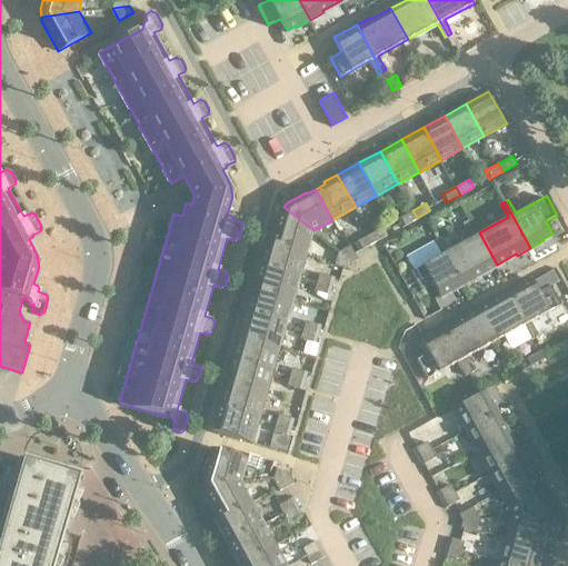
[(314,230),(284,207),(280,211),(273,231),(271,241),(308,251),(314,230)]
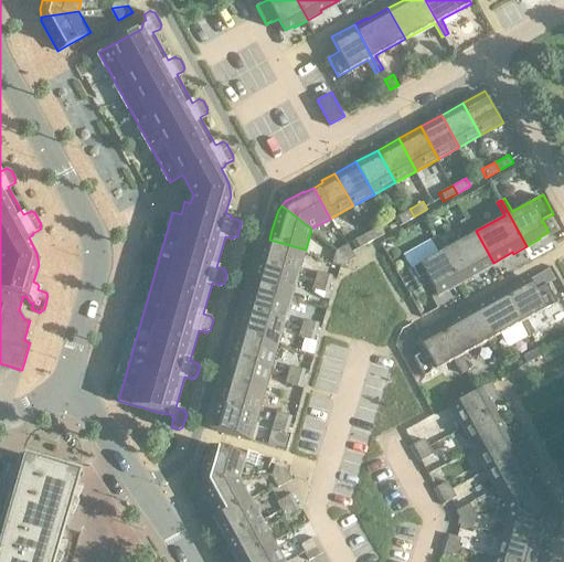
[(414,216),(410,209),(396,216),(401,224),(414,216)]
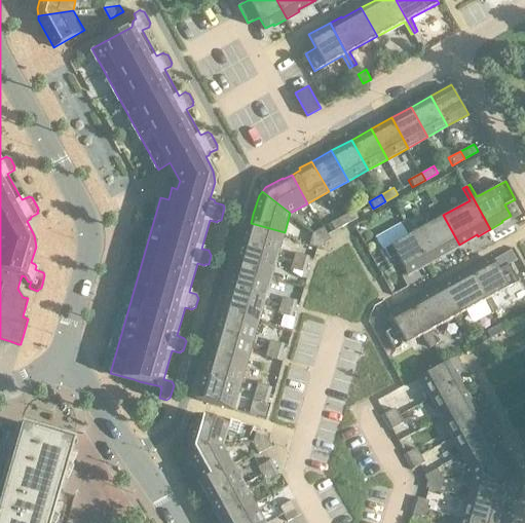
[(354,210),(342,216),(346,223),(359,217),(354,210)]
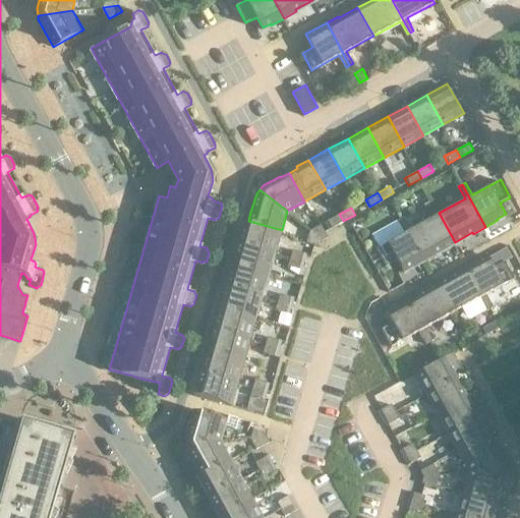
[(455,242),(439,213),(411,228),(405,216),(401,218),(425,261),(438,253),(437,252),(455,242)]
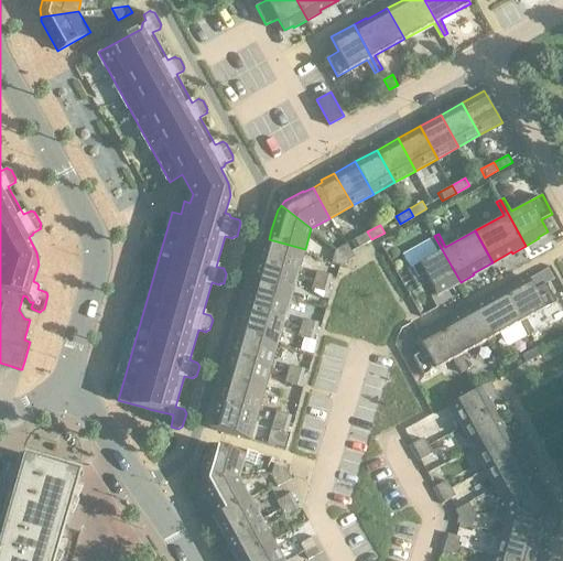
[(371,239),(367,232),(353,239),(357,247),(371,239)]
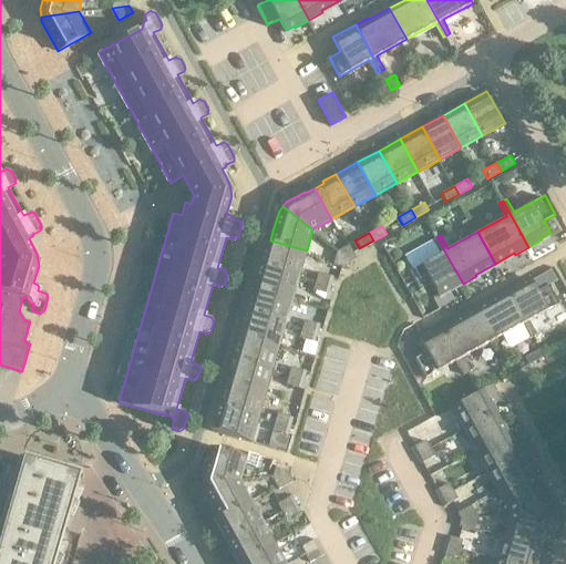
[(463,284),(436,237),(433,239),(440,253),(411,269),(421,288),(433,282),(440,294),(449,289),(450,290),(463,284)]
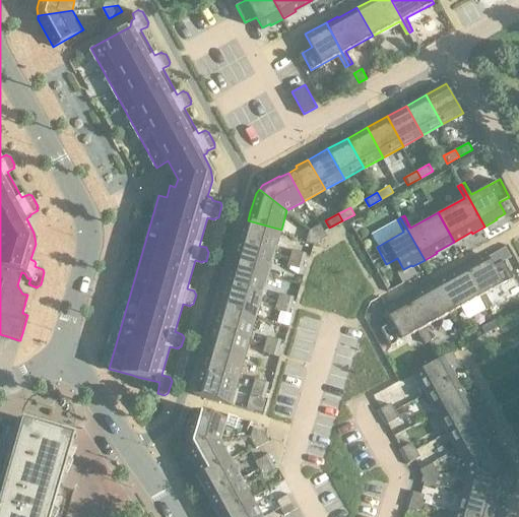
[(281,230),(248,220),(245,229),(241,243),(274,252),(281,230)]
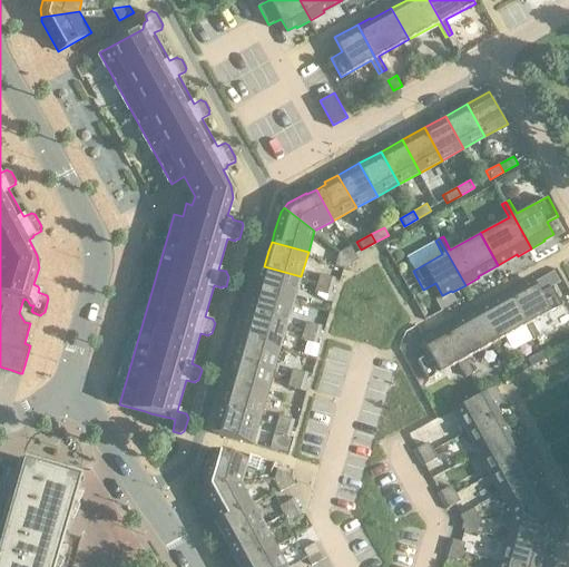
[(352,245),(340,252),(353,262),(360,258),(352,245)]
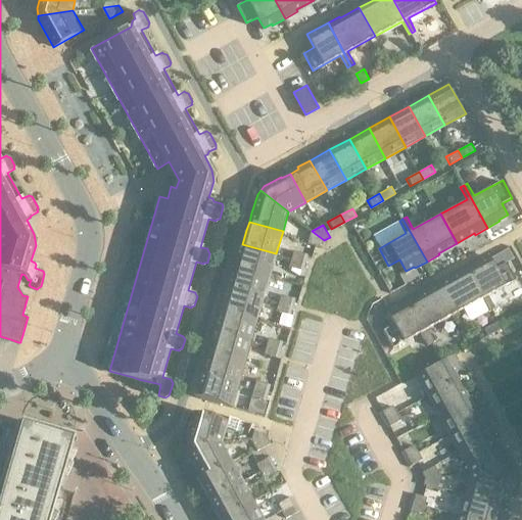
[(324,240),(312,231),(309,242),(316,245),(322,247),(324,240)]
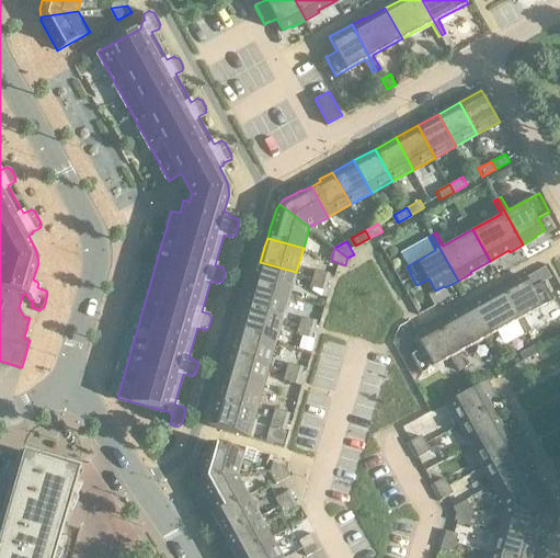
[(296,272),(260,262),(255,276),(253,287),(289,297),(296,272)]
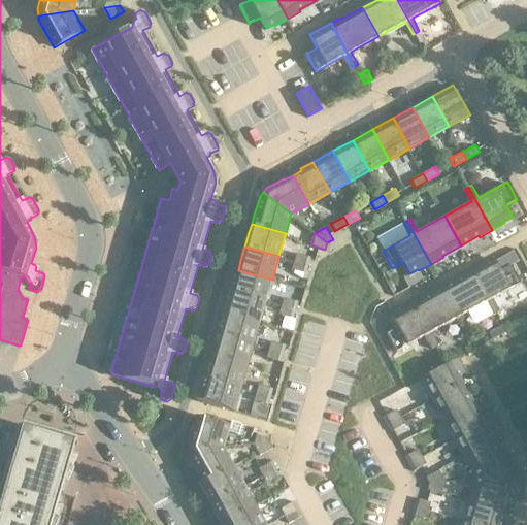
[(513,250),(496,259),(501,269),(519,260),(513,250)]
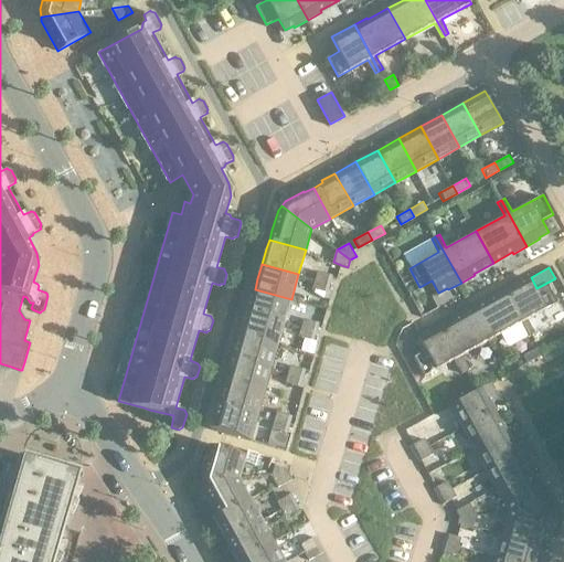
[(318,269),(315,278),(331,283),(333,274),(318,269)]
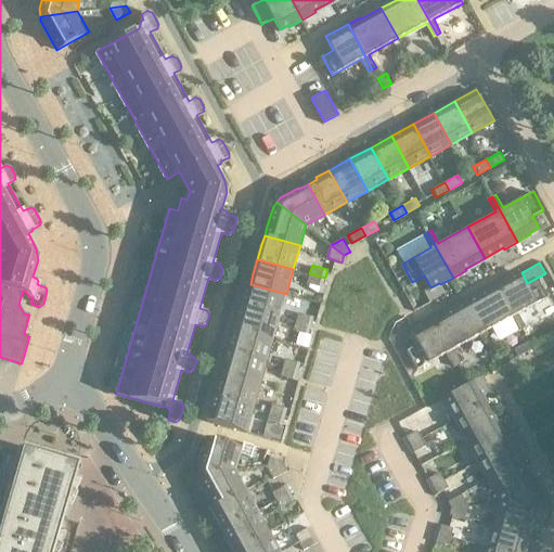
[(519,270),(497,283),(523,328),(526,325),(518,312),(549,296),(539,278),(527,283),(522,272),(519,270)]
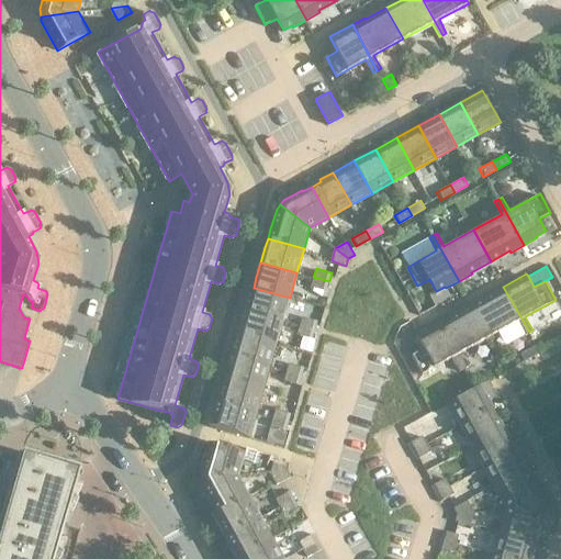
[(329,281),(313,277),(311,286),(326,290),(329,281)]
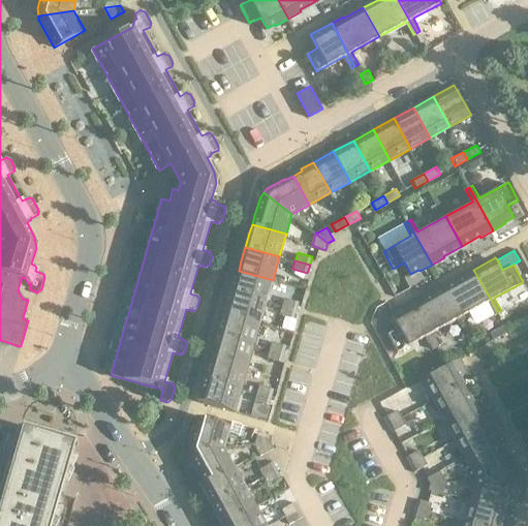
[(498,312),(473,270),(443,286),(460,317),(488,302),(494,314),(498,312)]
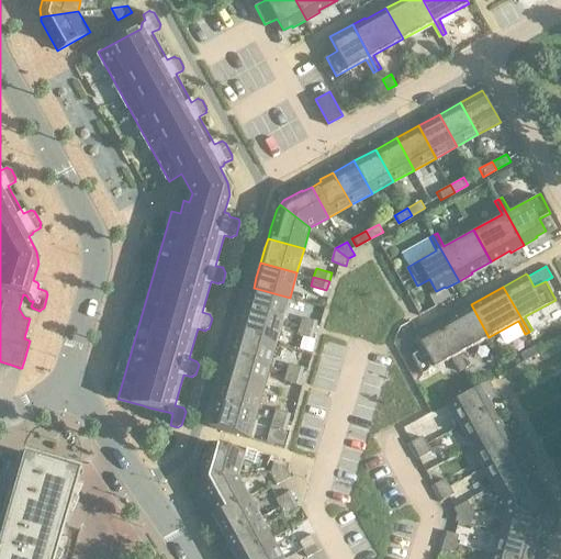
[(290,298),(254,288),(250,299),(247,311),(282,322),(290,298)]
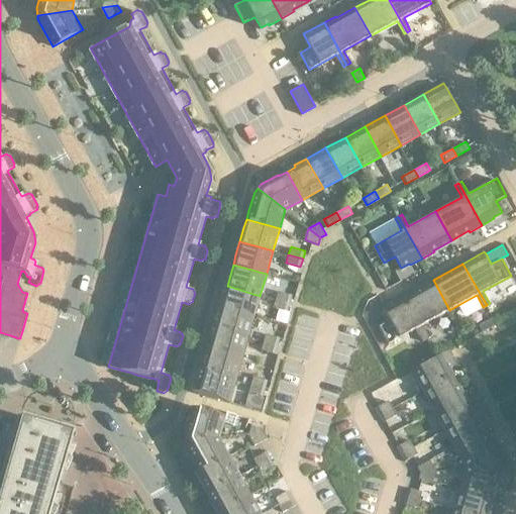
[(449,310),(433,280),(403,297),(426,338),(429,337),(423,324),(449,310)]
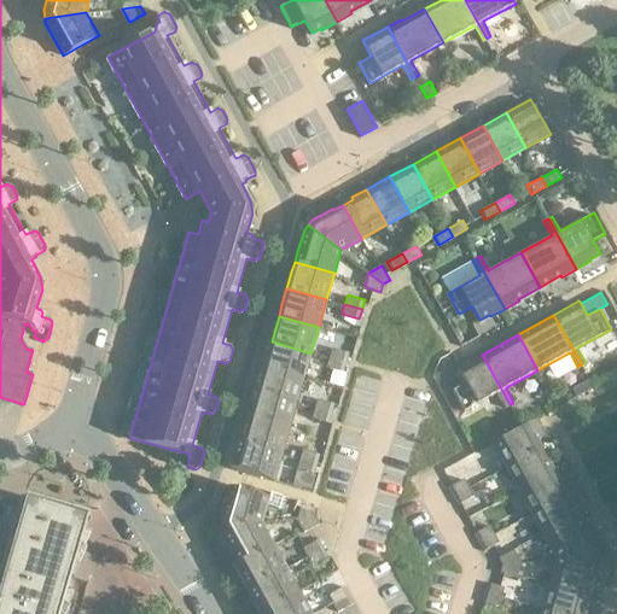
[(310,354),(272,341),(267,355),(265,364),(304,376),(310,354)]
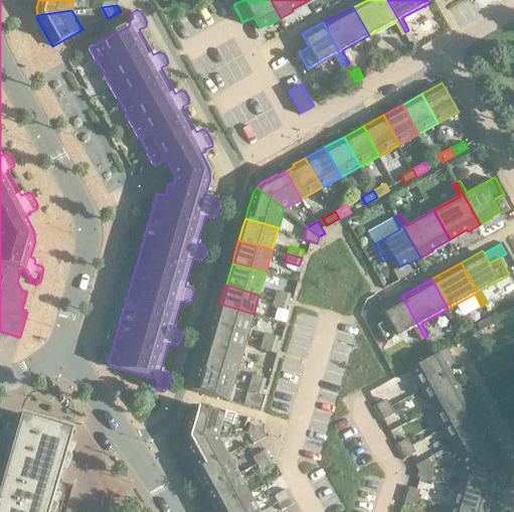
[(277,289),(275,297),(289,301),(291,293),(277,289)]
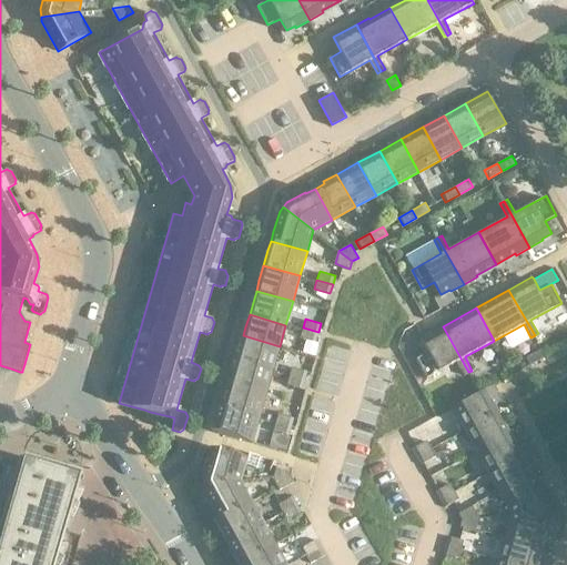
[(468,372),(443,326),(421,338),(428,352),(416,359),(427,377),(457,361),(465,374),(468,372)]
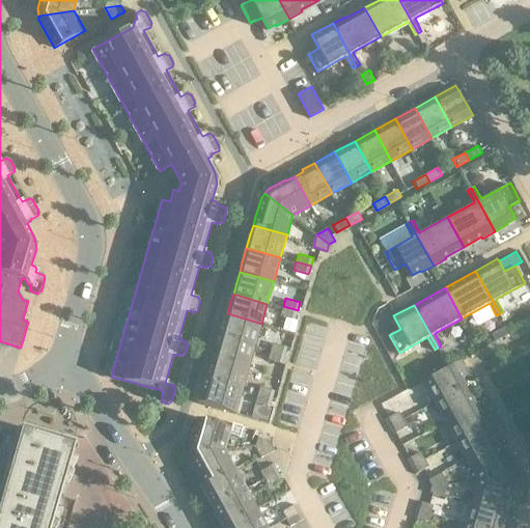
[(298,310),(283,306),(281,314),(296,318),(298,310)]
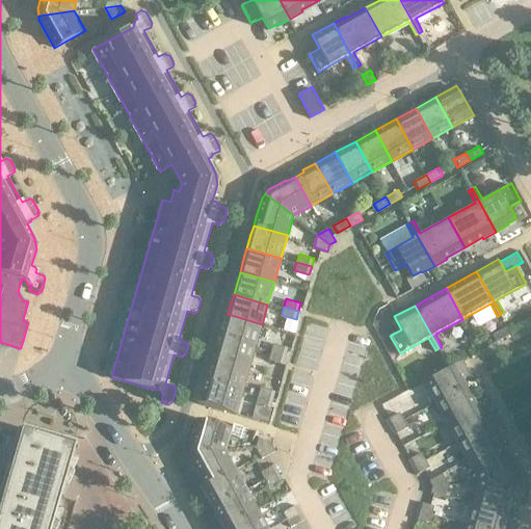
[(262,324),(228,314),(226,322),(221,337),(256,346),(262,324)]
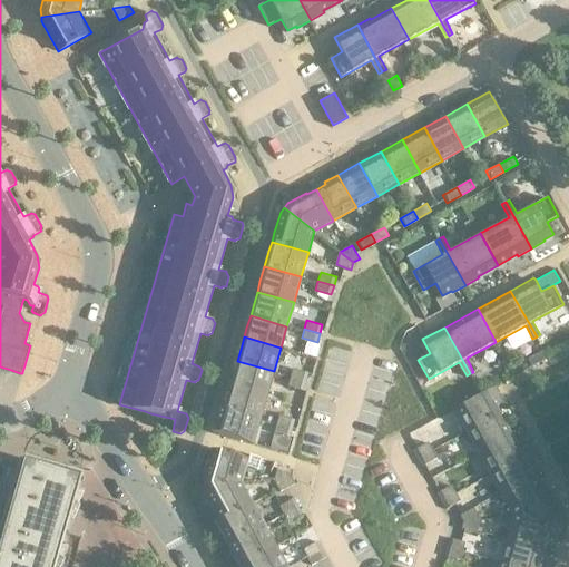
[(274,371),(237,361),(233,375),(231,384),(267,394),(274,371)]
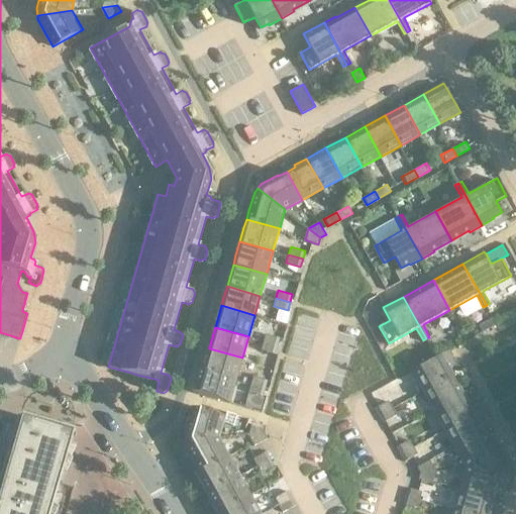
[(266,332),(264,340),(278,344),(280,336),(266,332)]
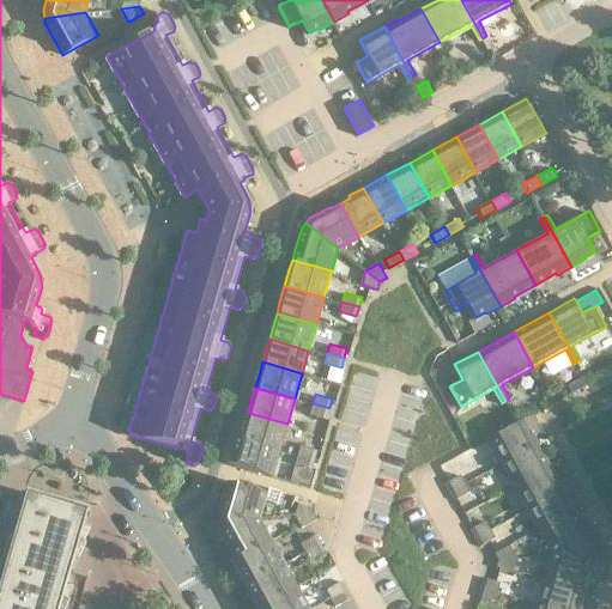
[(329,408),(313,403),(309,413),(327,418),(329,408)]
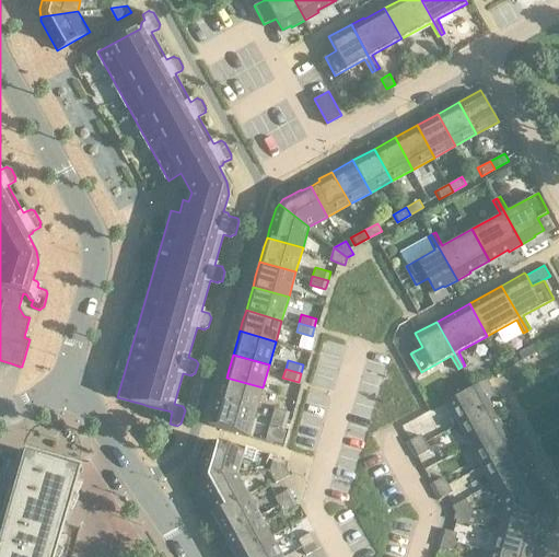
[(263,387),(226,378),(224,385),(220,401),(255,412),(263,387)]
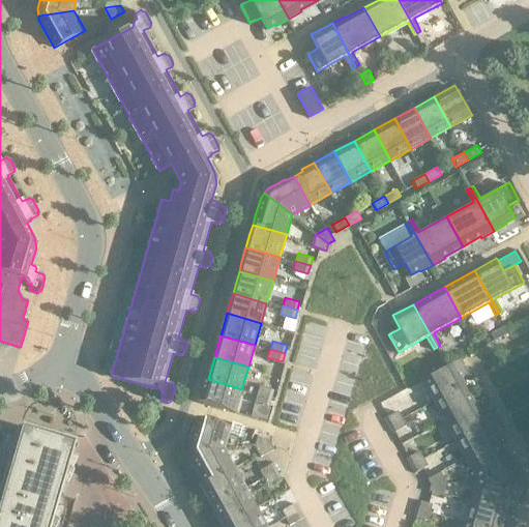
[(422,379),(434,400),(465,383),(458,371),(456,372),(451,363),(422,379)]
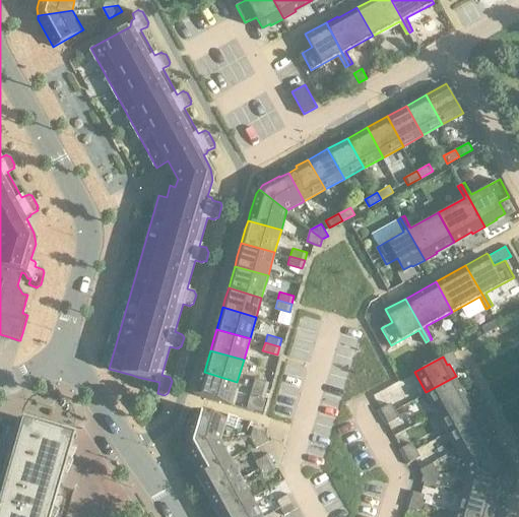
[(237,382),(204,372),(198,394),(231,403),(237,382)]
